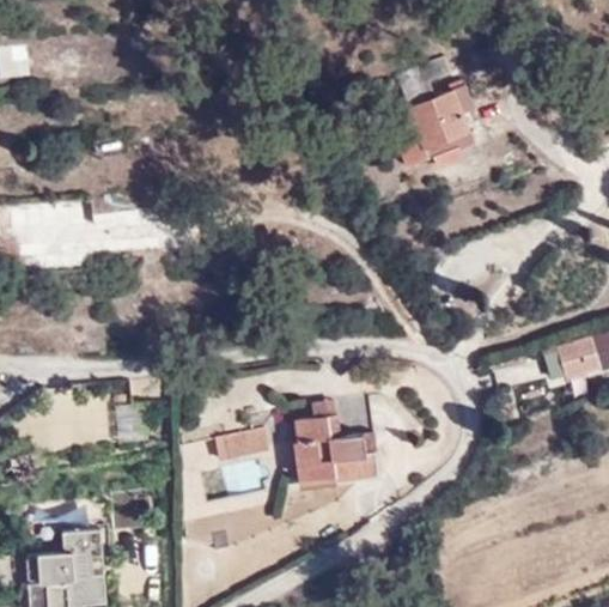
[(29,52),(0,53),(0,79),(31,78),(29,52)]
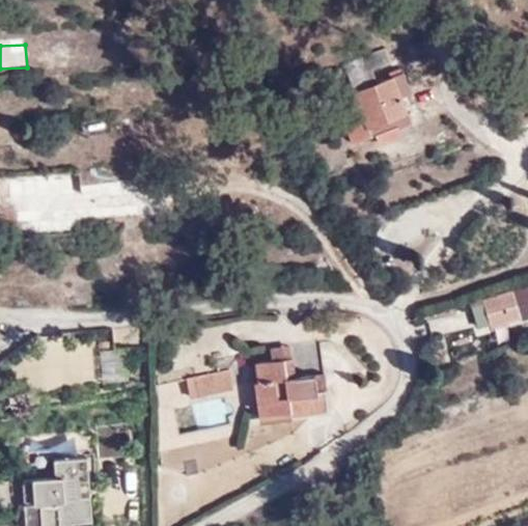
[(354,93),(372,87),(362,62),(344,70),(354,93)]
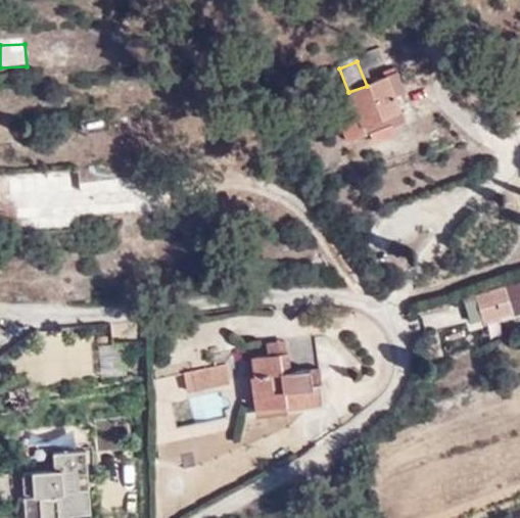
[(400,75),(367,86),(348,92),(358,114),(364,134),(370,131),(395,123),(404,121),(395,96),(406,91),(400,75)]
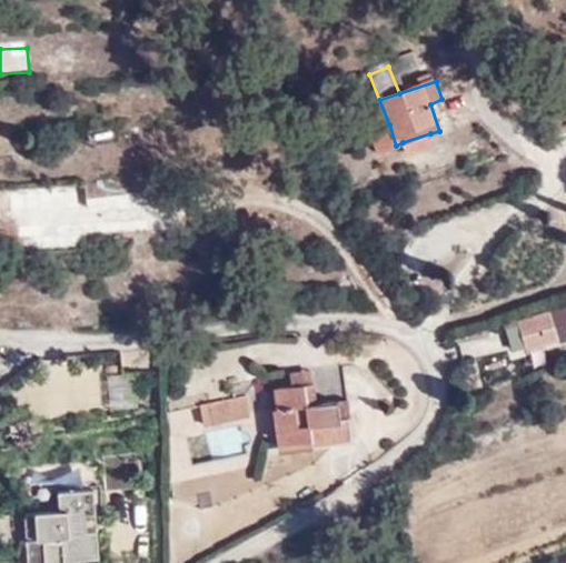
[(396,146),(389,124),(371,131),(378,152),(396,146)]
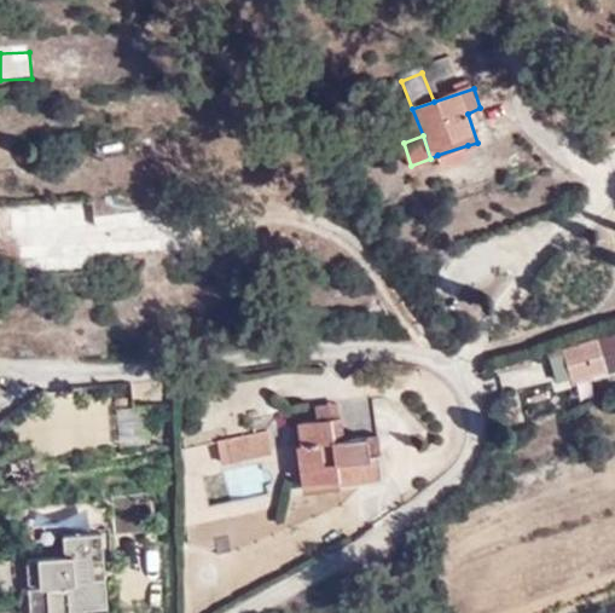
[(473,165),(468,145),(437,155),(444,173),(473,165)]
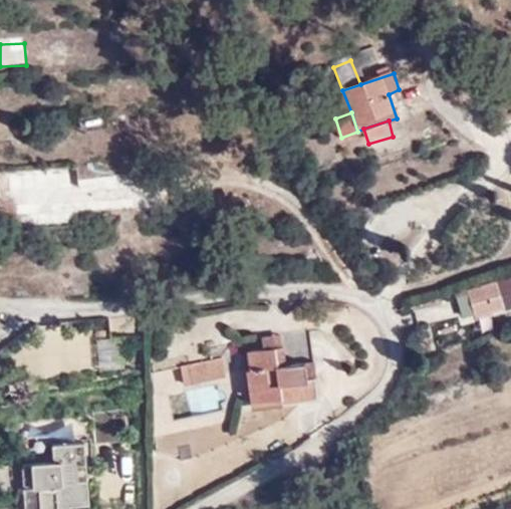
[(71,172),(28,174),(30,199),(72,197),(71,172)]
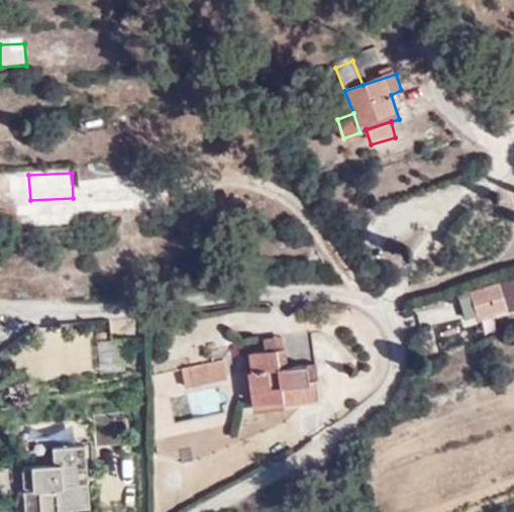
[(97,224),(96,206),(75,207),(76,225),(97,224)]
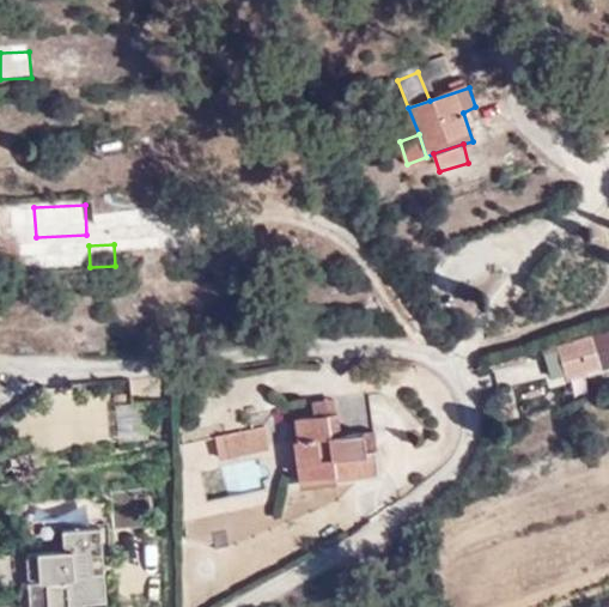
[(440,291),(448,321),(474,314),(467,284),(440,291)]
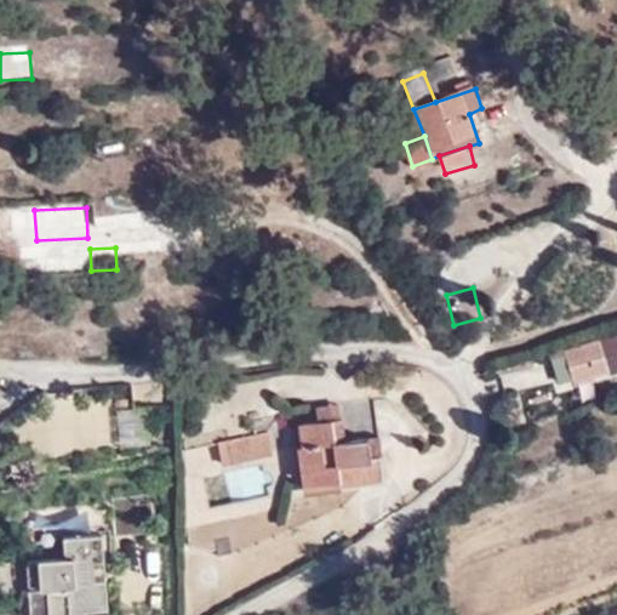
[(616,337),(548,360),(559,389),(578,389),(616,376),(616,337)]
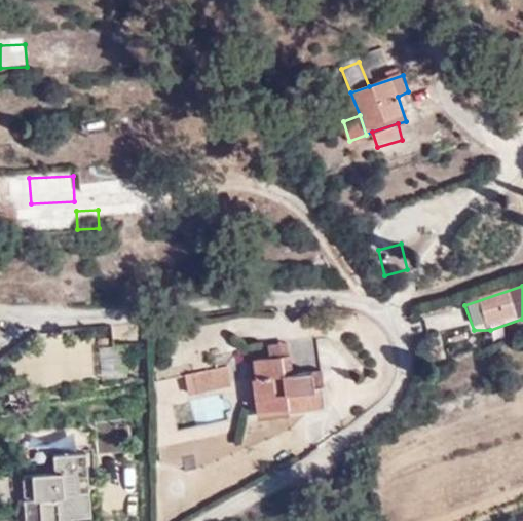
[(262,338),(263,349),(285,347),(283,335),(262,338)]
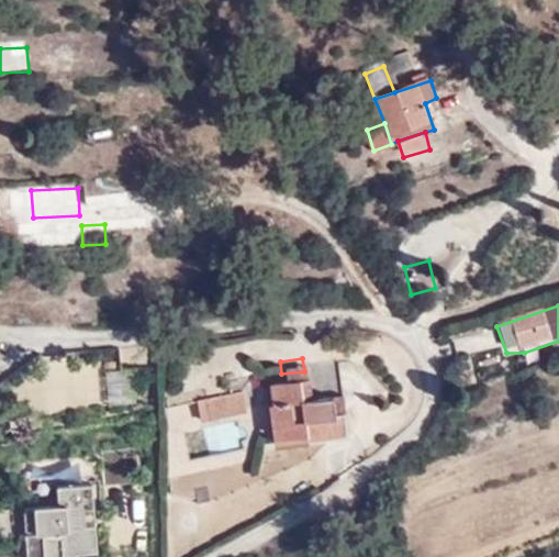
[(304,371),(281,374),(264,377),(267,399),(274,436),(303,432),(303,439),(343,435),(339,413),(345,412),(342,391),(308,394),(304,371)]
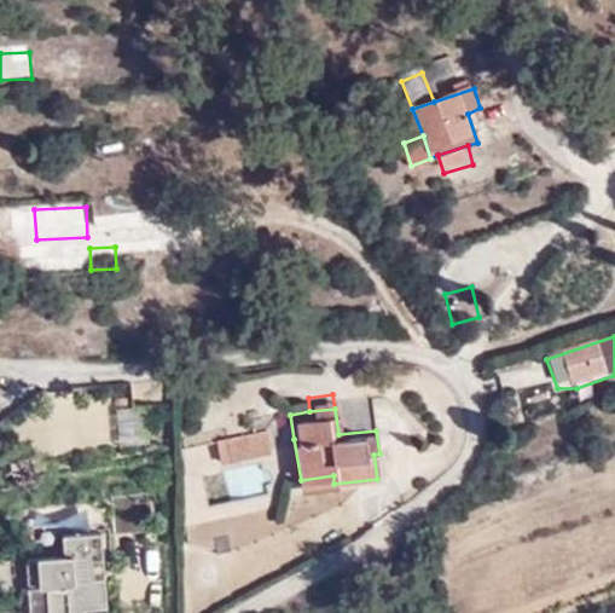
[(150,444),(150,411),(92,412),(92,444),(150,444)]
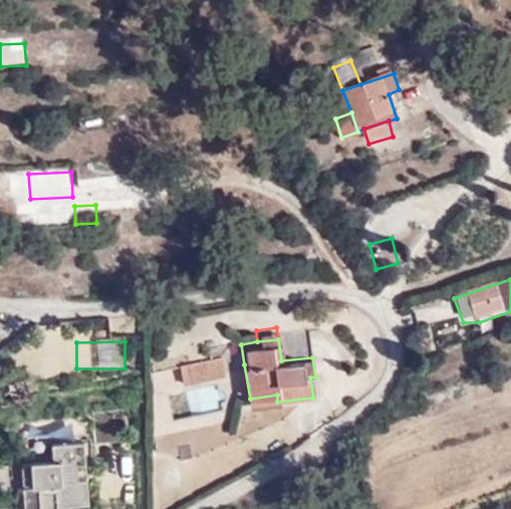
[(222,361),(183,372),(189,394),(228,382),(222,361)]
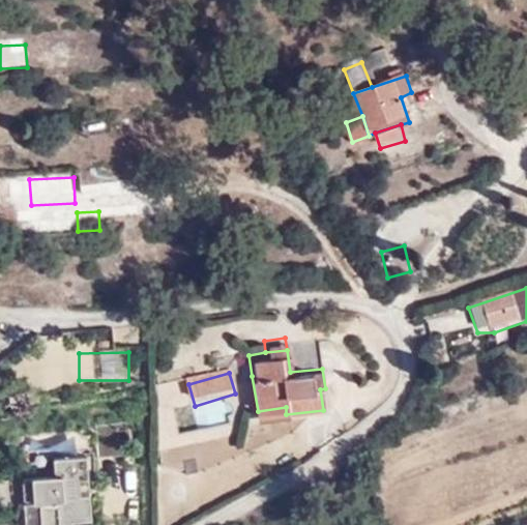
[(258,411),(252,376),(241,378),(246,413),(258,411)]
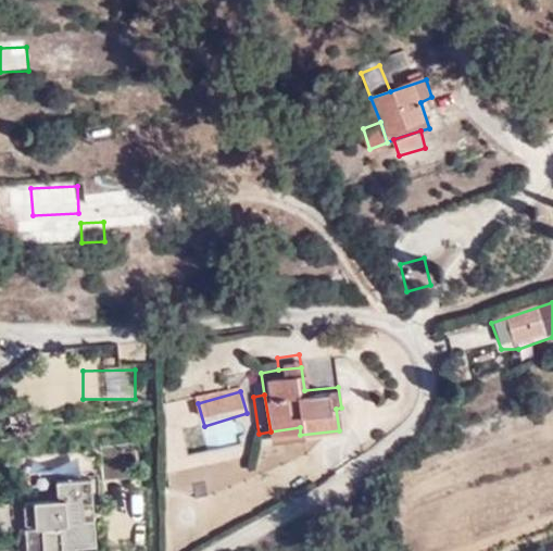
[(66,501),(33,503),(35,535),(36,550),(70,550),(87,549),(87,550),(103,550),(103,523),(93,523),(93,504),(98,504),(97,493),(91,492),(91,485),(66,486),(66,501)]
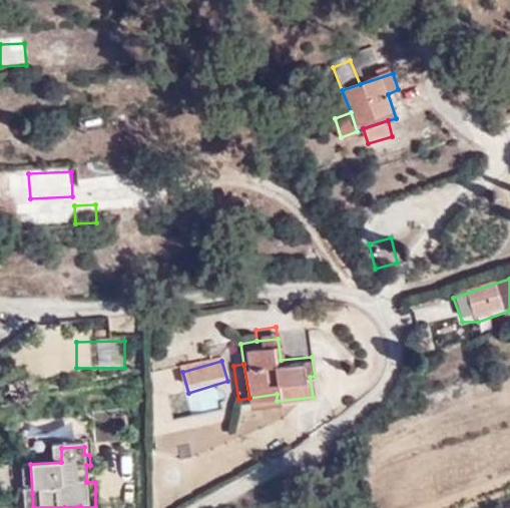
[(0,493),(32,493),(30,464),(0,465),(0,493)]
